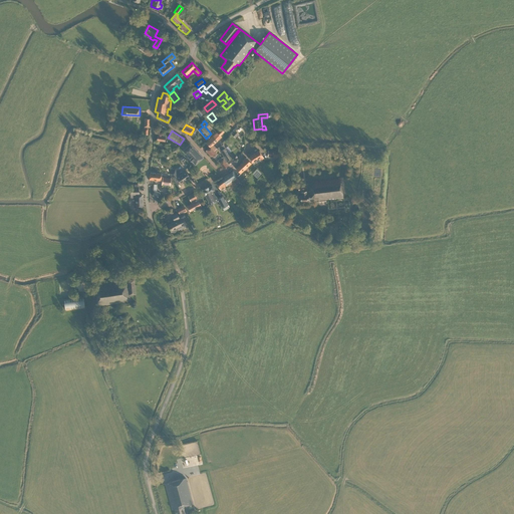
[(216,153),(217,151),(212,146),(217,141),(213,137),(206,143),(210,147),(206,151),(211,156),(212,155),(213,157),(217,154),(216,153)]
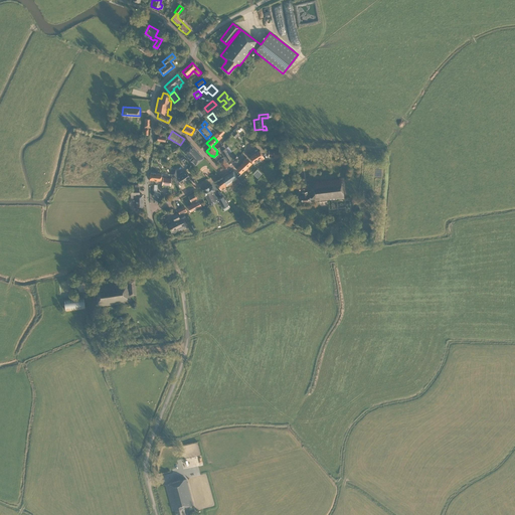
[(183,151),(195,165),(203,157),(191,144),(183,151)]
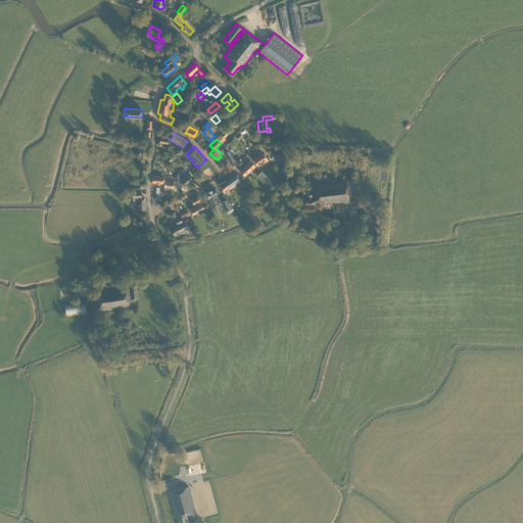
[(231,155),(228,150),(229,150),(227,146),(222,150),(224,153),(228,159),(222,163),(227,172),(232,169),(229,164),(236,160),(233,154),(231,155)]
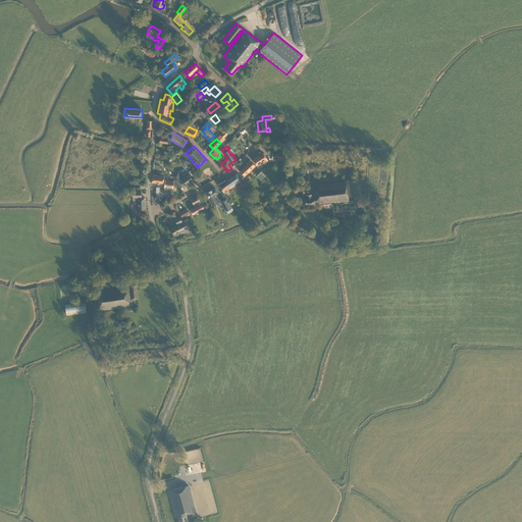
[(267,159),(263,153),(253,160),(256,165),(262,160),(263,161),(267,159)]
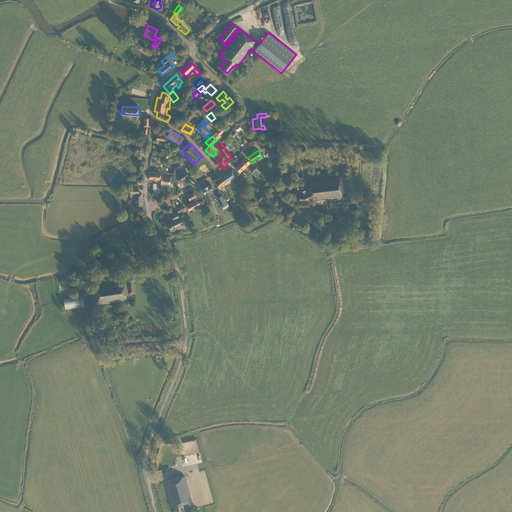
[(269,156),(281,158),(282,152),(270,150),(269,156)]
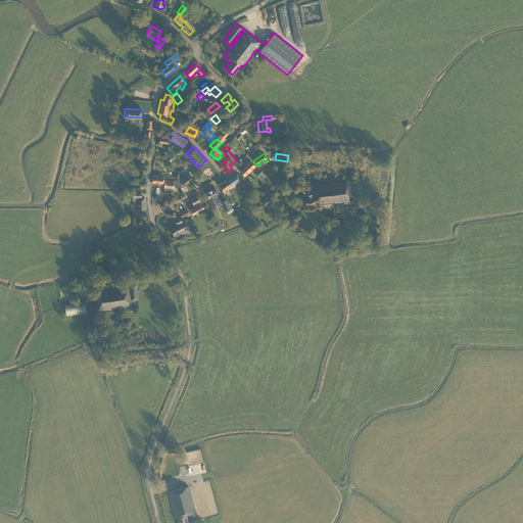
[(255,165),(250,160),(246,163),(248,164),(240,172),(245,177),(248,173),(249,173),(255,165)]
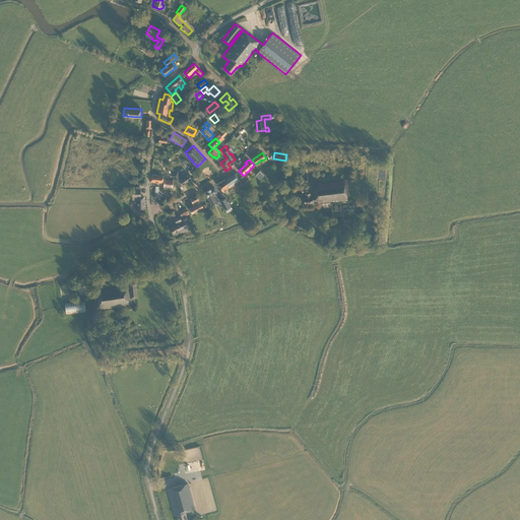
[(181,176),(178,171),(171,175),(178,186),(181,184),(182,185),(191,179),(187,172),(181,176)]
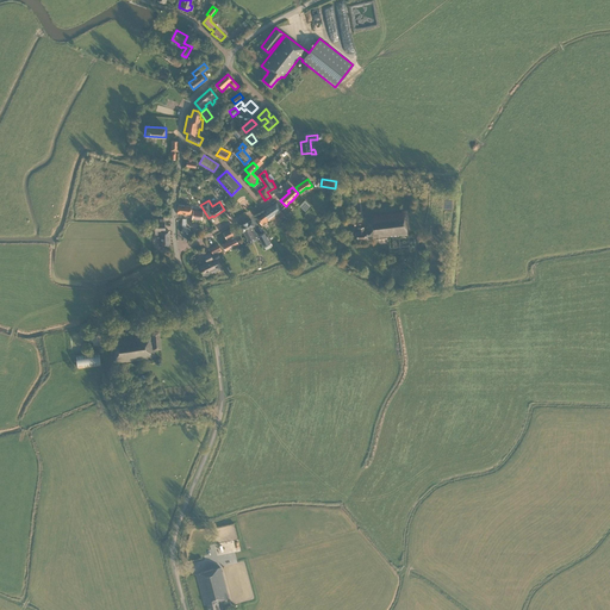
[(299,205),(305,211),(310,205),(304,200),(299,205)]
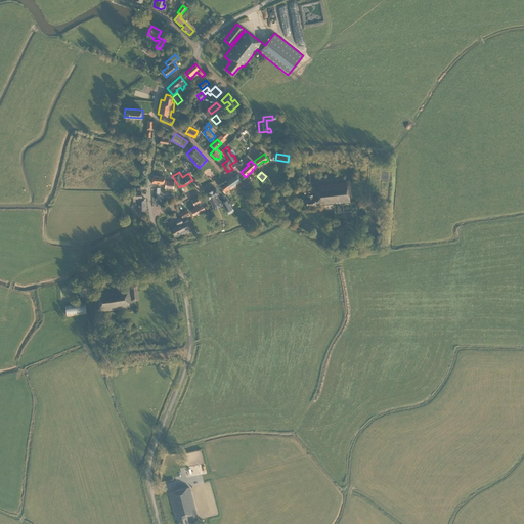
[(225,193),(244,182),(243,181),(237,174),(220,186),(225,193)]
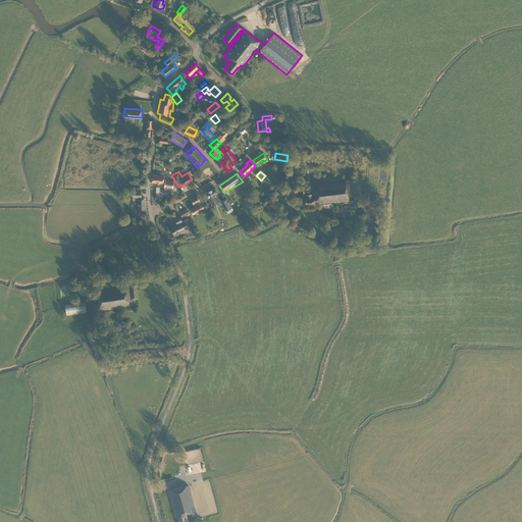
[(152,175),(151,183),(163,184),(163,183),(164,183),(164,188),(172,189),(173,180),(163,179),(164,176),(152,175)]
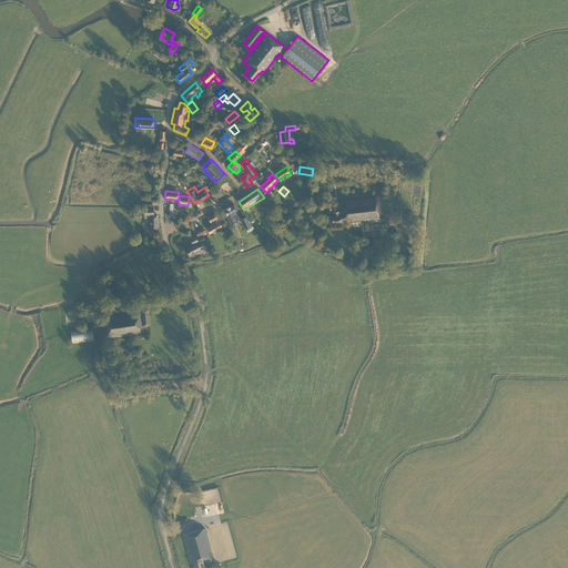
[(379,219),(376,196),(340,201),(341,214),(338,215),(338,211),(333,212),(333,215),(330,216),(331,223),(350,221),(350,223),(379,219)]
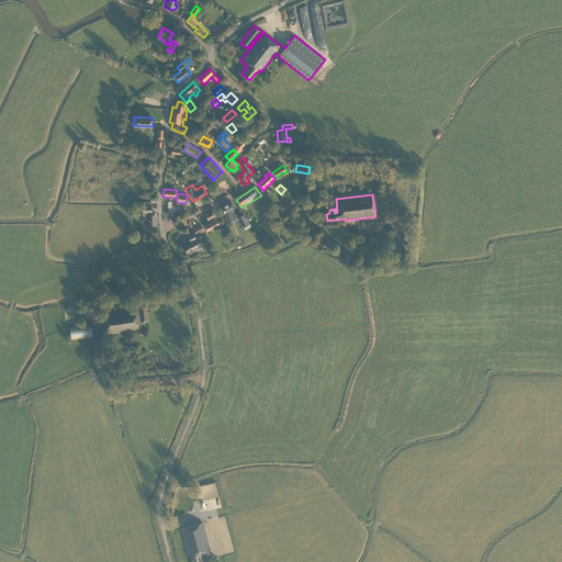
[(234,213),(233,211),(232,209),(234,208),(232,202),(226,205),(221,209),(223,213),(224,213),(228,221),(227,221),(228,224),(234,222),(233,220),(232,218),(234,217),(237,215),(236,214),(235,214),(235,213),(234,213)]
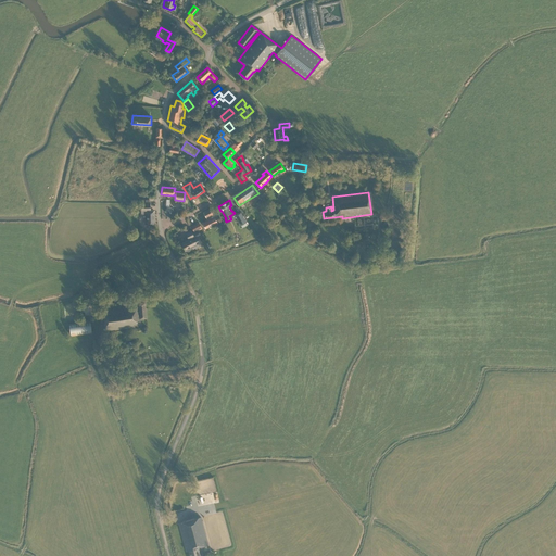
[(150,203),(141,203),(141,211),(141,214),(144,214),(144,216),(143,216),(143,225),(154,225),(154,210),(150,210),(150,203)]
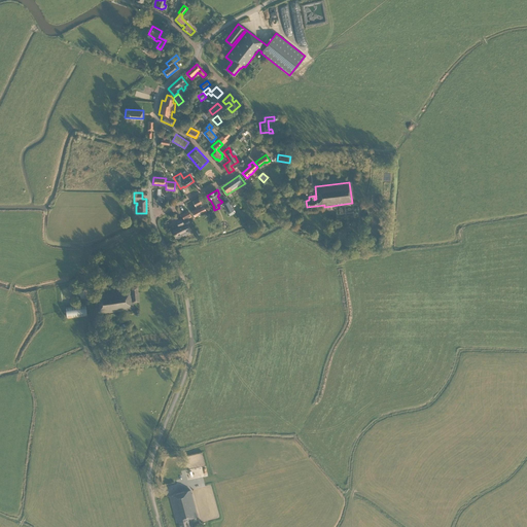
[(206,204),(202,197),(192,201),(197,208),(191,211),(195,216),(206,210),(203,205),(206,204)]
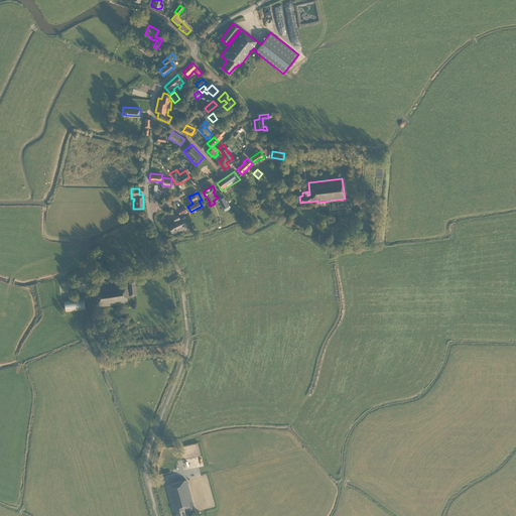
[(228,206),(224,197),(219,200),(223,209),(228,206)]
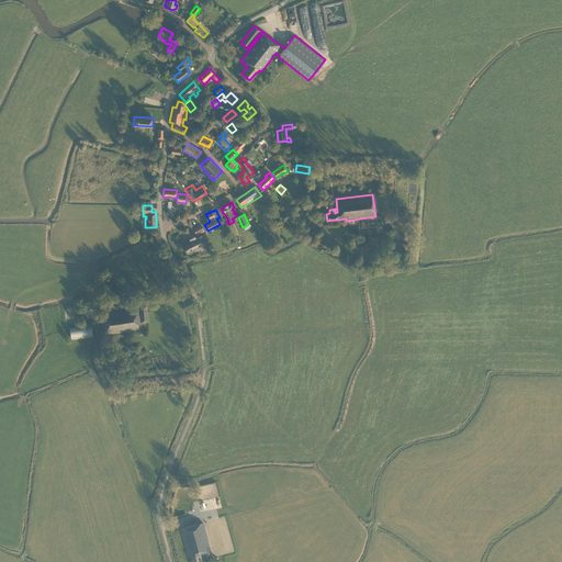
[(201,224),(194,227),(195,229),(197,233),(203,229),(202,226),(201,224)]
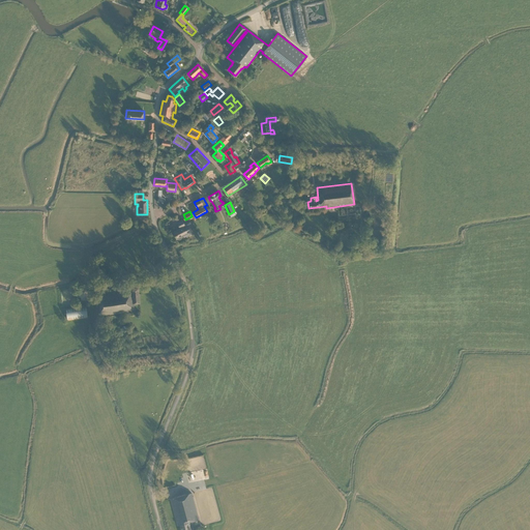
[(180,236),(182,235),(183,237),(192,233),(188,227),(192,225),(189,219),(183,223),(182,219),(177,223),(180,228),(173,232),(176,238),(177,238),(178,239),(179,239),(180,239),(180,238),(181,237),(180,236)]
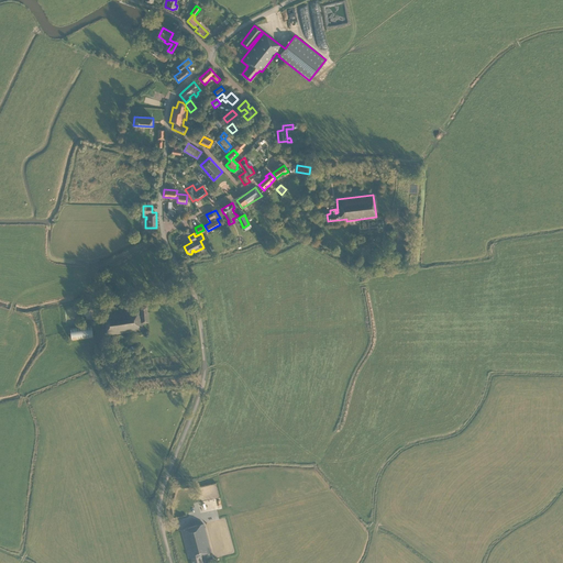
[(142,322),(148,321),(146,305),(140,306),(140,308),(139,308),(138,307),(103,311),(106,335),(136,331),(135,329),(143,328),(142,322)]
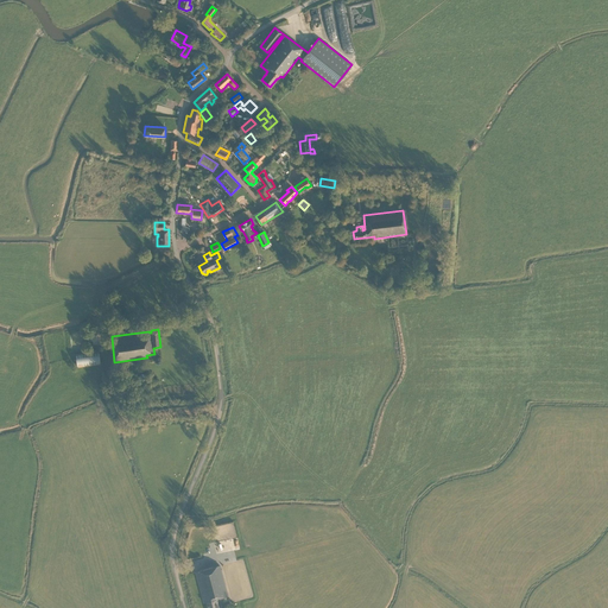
[(101,363),(99,350),(76,354),(77,367),(101,363)]
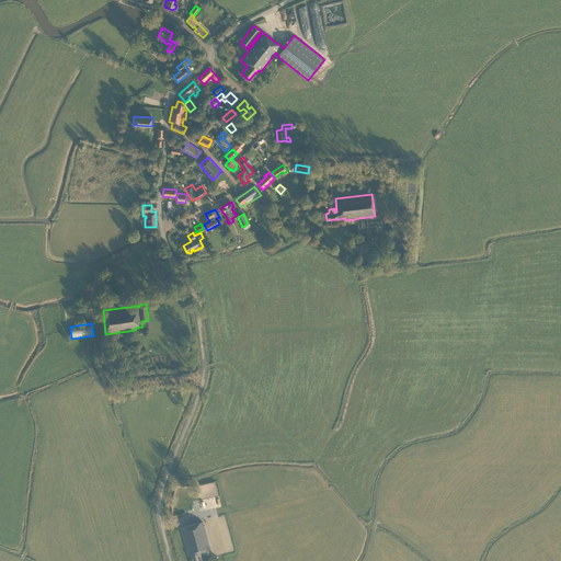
[(181,527),(182,530),(189,556),(190,556),(191,560),(202,560),(204,559),(202,552),(210,550),(203,522),(181,527)]
